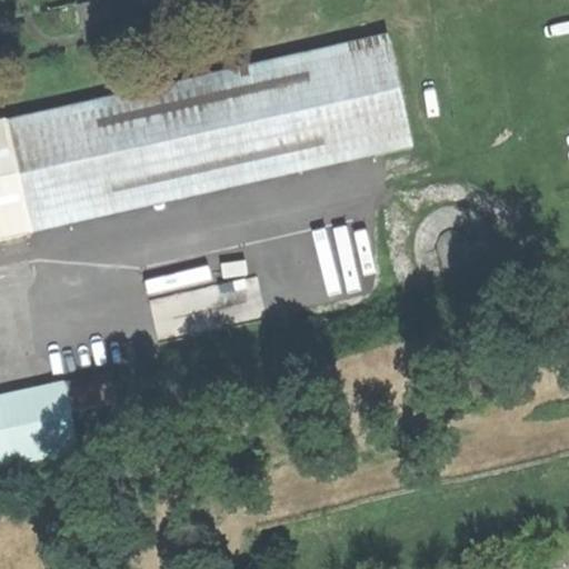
[(178,0),(109,0),(79,7),(83,27),(179,6),(178,0)]
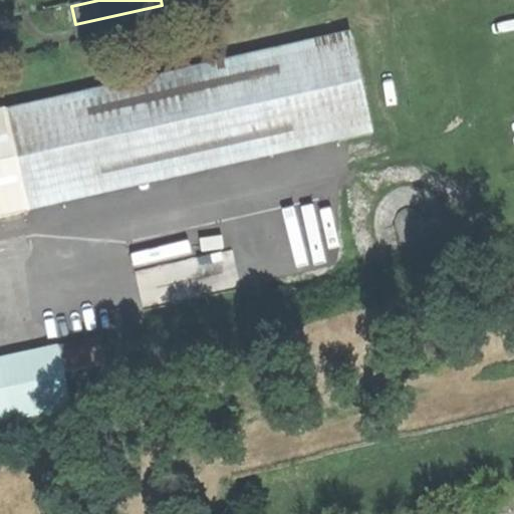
[(350,32),(7,110),(30,210),(372,132),(350,32)]
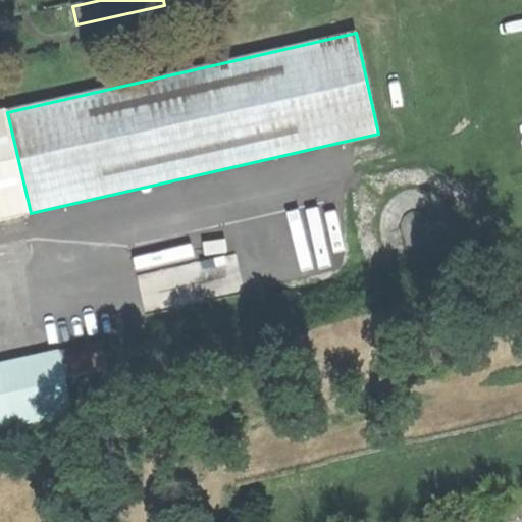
[(0,219),(31,213),(7,112),(0,113),(0,219)]
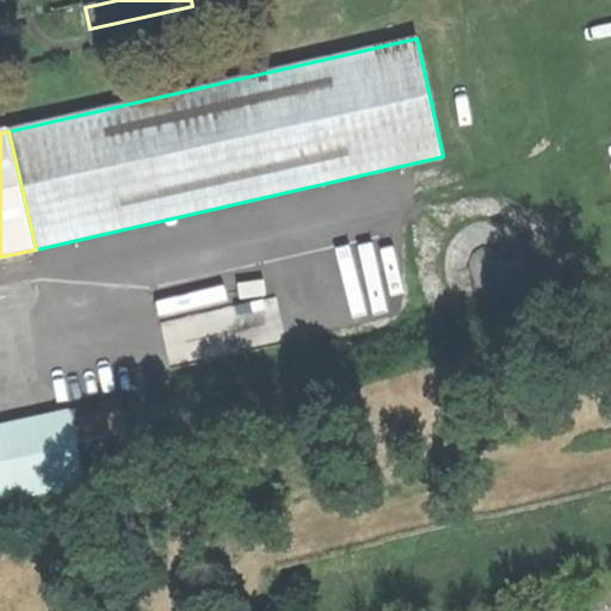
[(470,265),(470,267),(474,279),(474,282),(476,290),(477,296),(512,288),(511,282),(508,272),(508,270),(505,259),(504,257),(504,254),(503,252),(501,251),(499,250),(497,248),(495,247),(493,246),(491,246),(488,245),(486,245),(483,246),(481,246),(479,247),(477,248),(475,251),(474,252),(473,254),(471,255),(470,258),(470,260),(470,263),(470,265)]
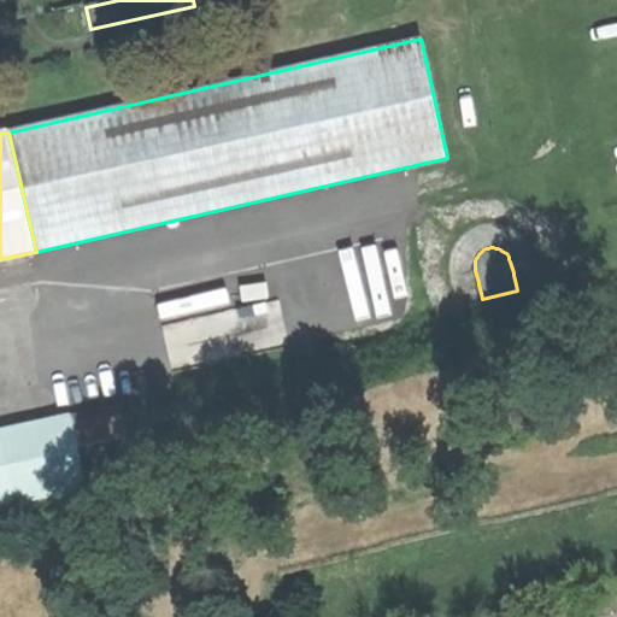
[(118,404),(0,430),(0,505),(84,487),(76,448),(125,436),(118,404)]
